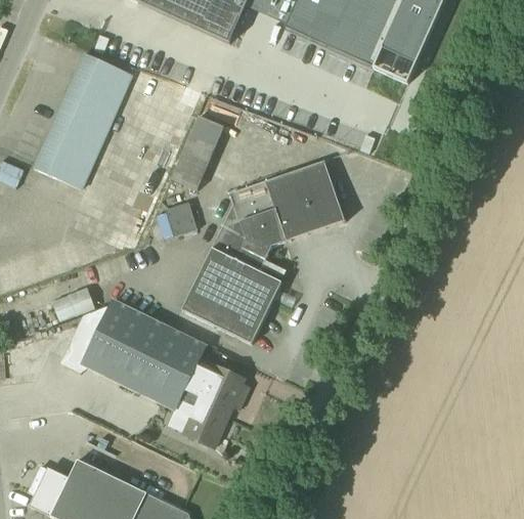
[(136,0),(229,41),(247,0),(136,0)]
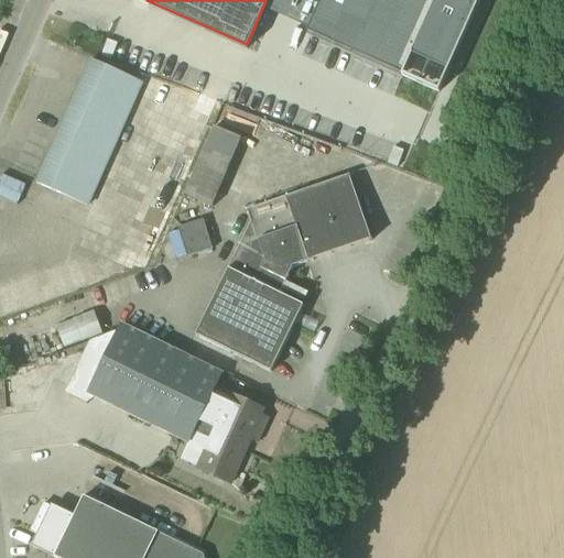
[(308,0),(316,3),(305,28),(437,87),(477,0),(308,0)]
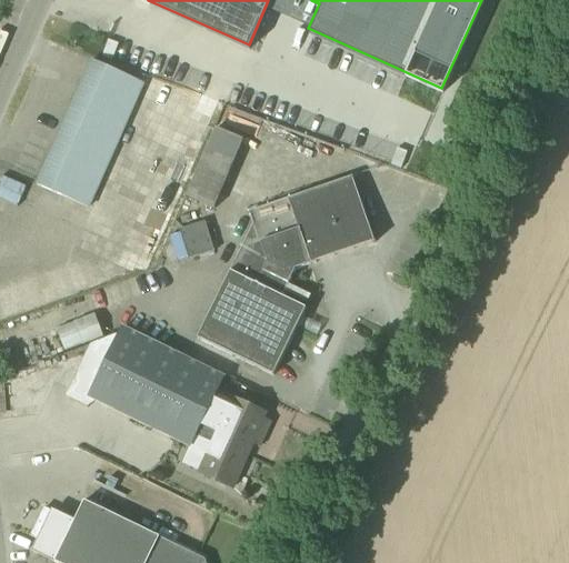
[(88,203),(142,79),(91,57),(37,181),(88,203)]
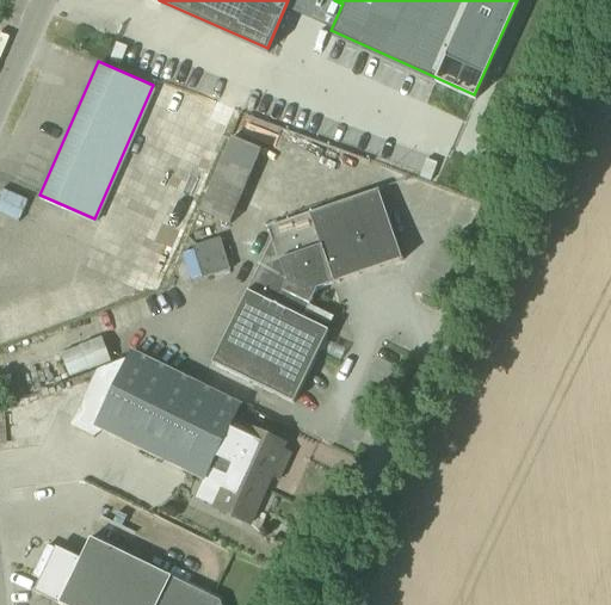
[(244,186),(261,192),(266,178),(250,172),(244,186)]
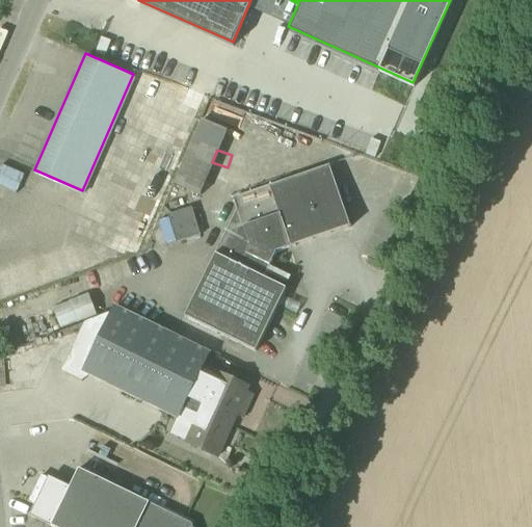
[(348,225),(327,163),(234,195),(238,207),(221,239),(268,265),(275,249),(348,225)]
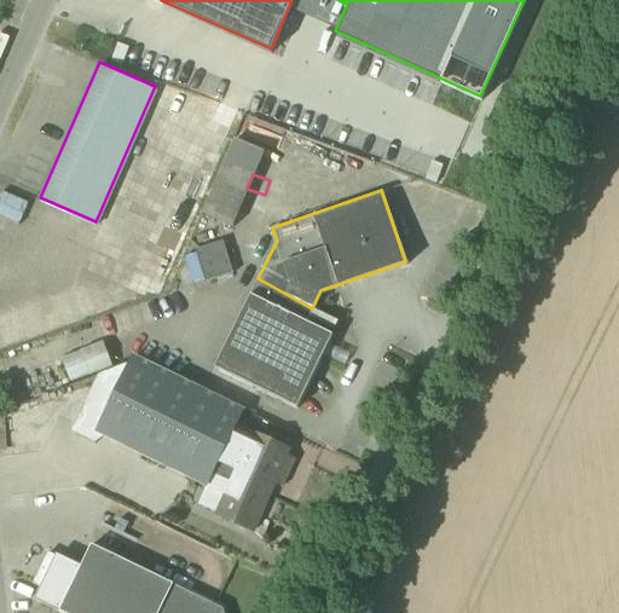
[(186,207),(168,217),(178,236),(196,226),(186,207)]
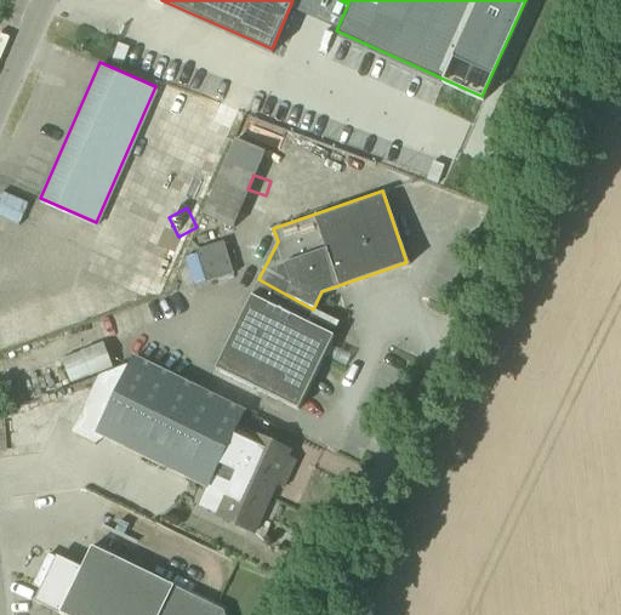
[(206,279),(233,271),(223,238),(195,246),(206,279)]
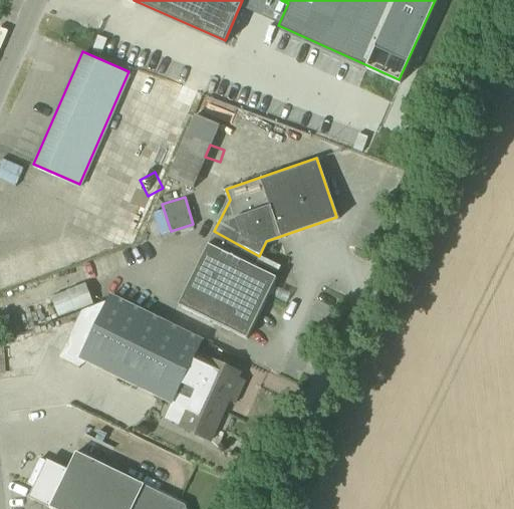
[(259,256),(214,231),(179,303),(246,336),(275,277),(254,266),(259,256)]
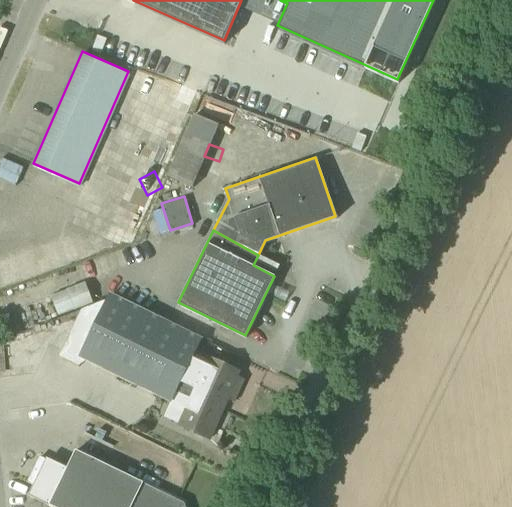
[(38,258),(47,255),(50,268),(84,258),(80,246),(59,252),(55,238),(34,245),(38,258)]
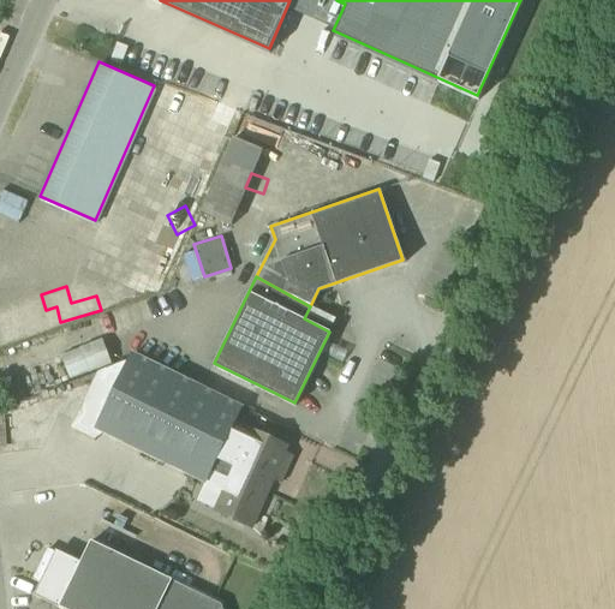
[(199,478),(237,400),(238,400),(131,348),(126,359),(97,369),(70,427),(94,437),(102,431),(199,478)]
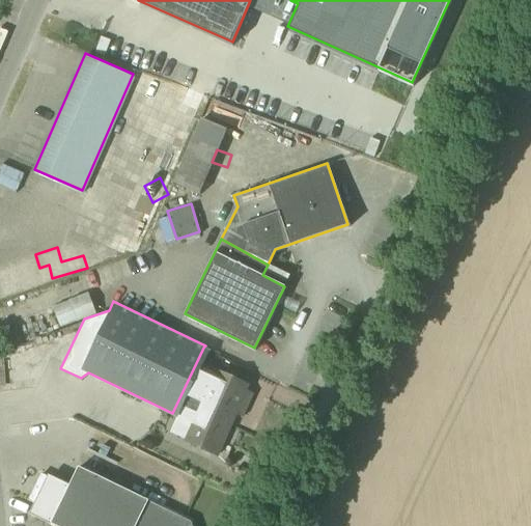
[(205,345),(204,345),(172,413),(177,415),(183,404),(198,411),(187,438),(218,451),(236,410),(243,413),(252,392),(246,389),(248,383),(203,362),(210,349),(205,345)]
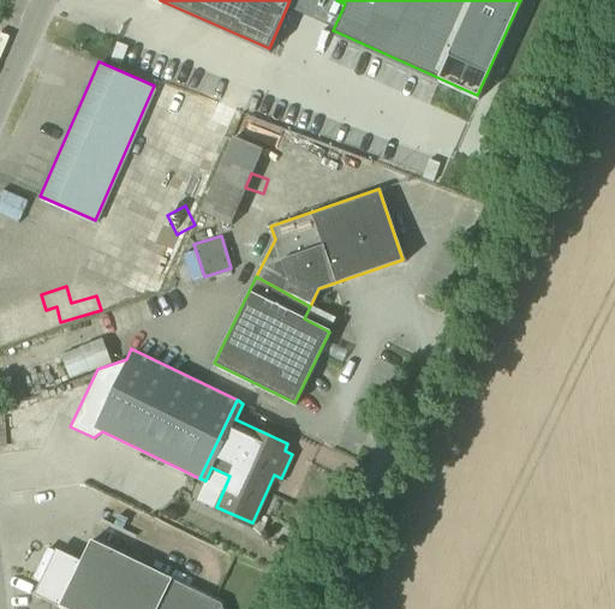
[(215,597),(90,537),(79,560),(48,544),(33,575),(40,579),(34,592),(58,604),(67,608),(224,608),(221,601),(215,597)]
